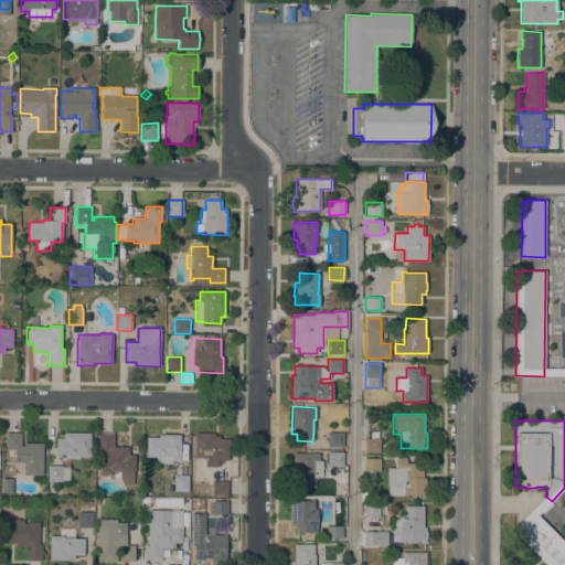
[(328,432),(343,433),(343,447),(328,447),(328,432)]
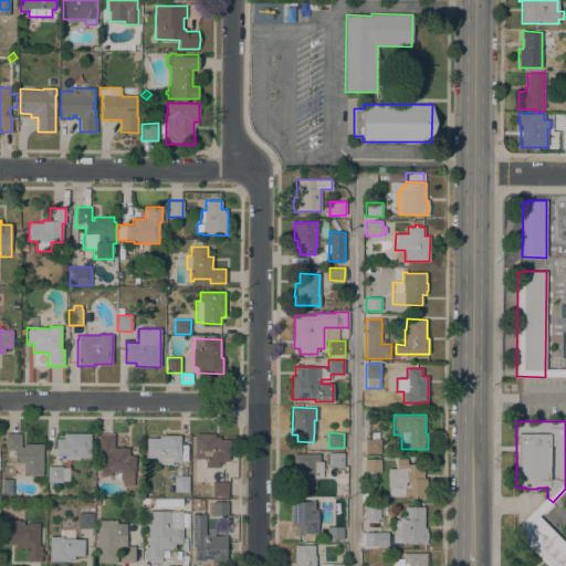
[(23,462),(13,462),(14,450),(6,450),(6,433),(21,433),(21,447),(23,447),(23,443),(43,443),(42,475),(23,475),(23,474),(23,462)]
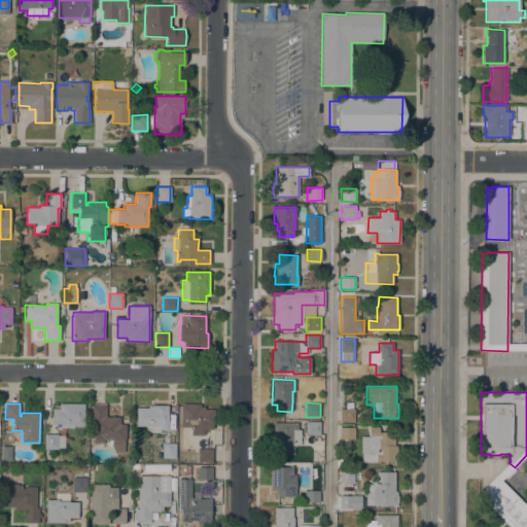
[(84,403),(84,426),(73,426),(73,427),(60,427),(60,424),(51,424),(51,409),(59,409),(59,403),(84,403)]
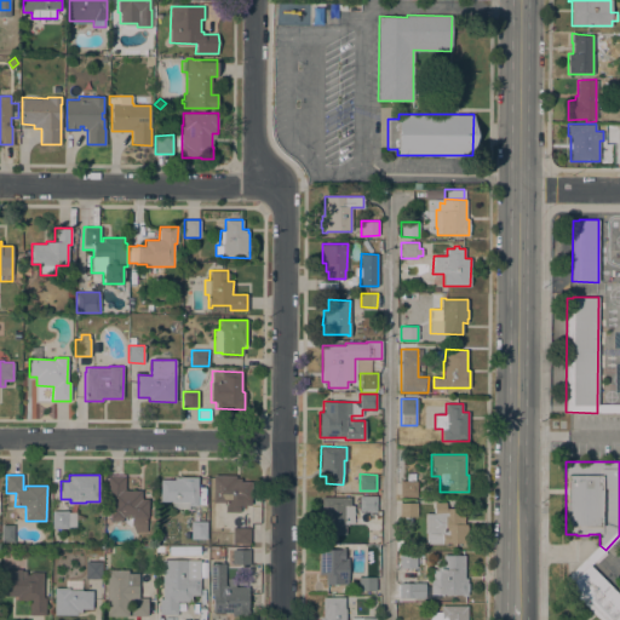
[(132,516),(122,516),(122,521),(110,521),(110,493),(108,493),(108,475),(125,476),(125,491),(142,491),(141,499),(148,499),(148,517),(147,517),(147,533),(135,532),(132,522),(132,516)]
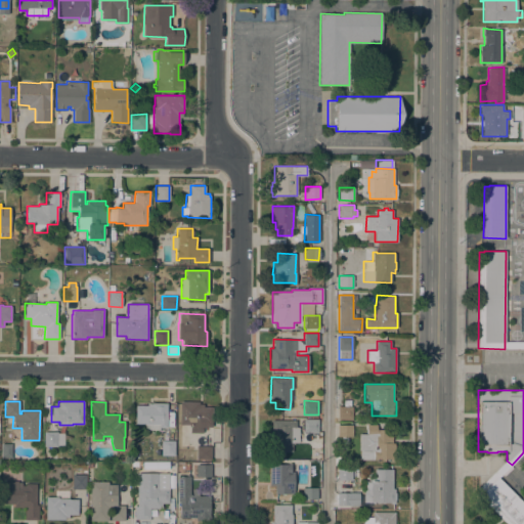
[(180,402),(199,402),(199,404),(203,404),(203,407),(212,407),(212,423),(207,422),(207,427),(203,427),(203,433),(190,433),(190,427),(189,427),(189,425),(180,425),(180,402)]
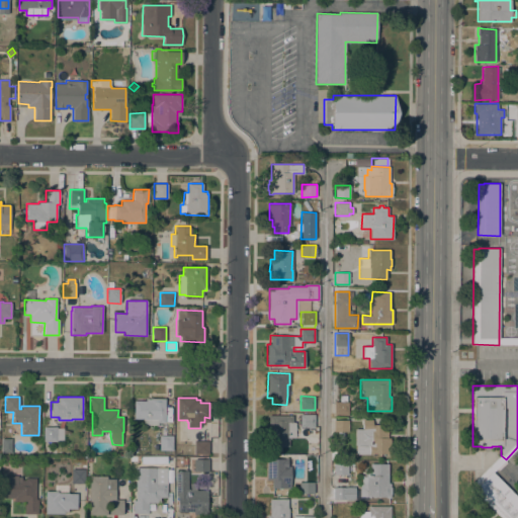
[(165,423),(158,423),(158,425),(144,425),(144,419),(134,419),(134,401),(146,401),(146,399),(151,399),(165,399),(165,423)]
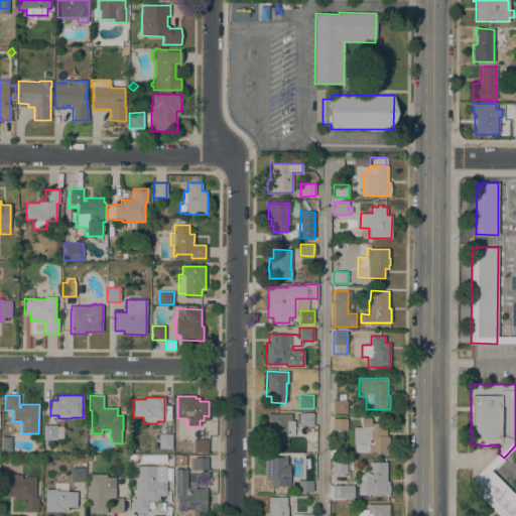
[(333,413),(333,400),(347,400),(347,413),(333,413)]
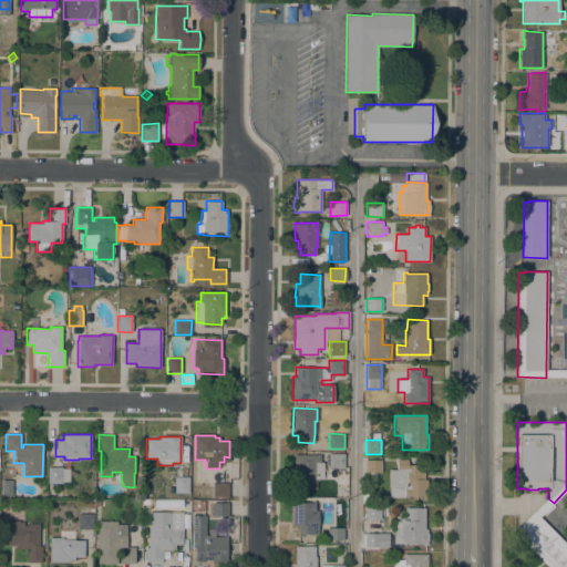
[(328,453),(344,453),(343,467),(328,467),(328,453)]
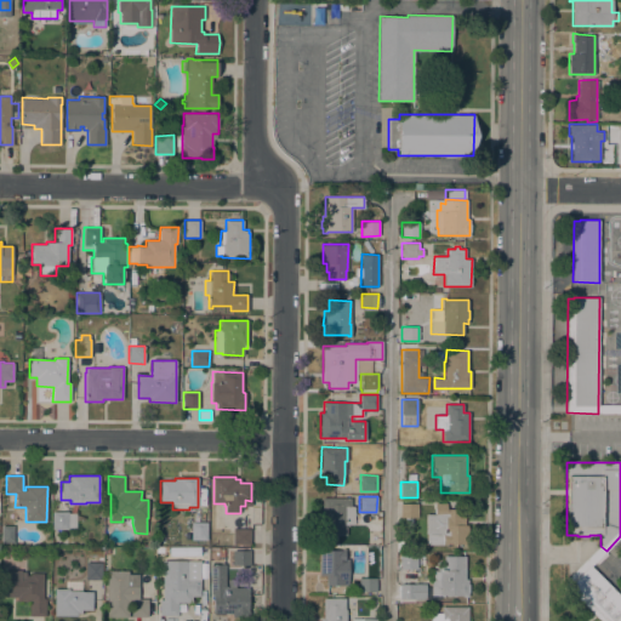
[(322,519),(322,497),(351,499),(351,506),(354,506),(354,514),(355,514),(355,523),(354,523),(354,525),(346,524),(346,536),(325,536),(325,519),(322,519)]
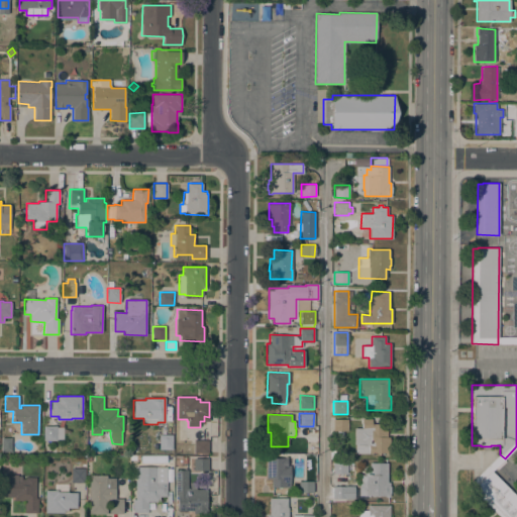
[(354,428),(362,428),(362,418),(372,419),(372,424),(385,424),(385,430),(387,430),(387,437),(390,437),(390,438),(390,450),(389,450),(389,453),(372,452),(372,453),(355,453),(355,444),(354,444),(354,428)]
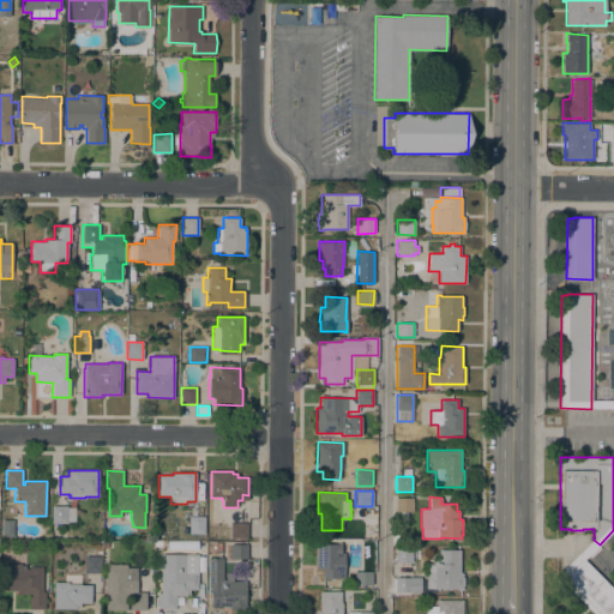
[(396,512),(396,498),(413,498),(413,512),(396,512)]
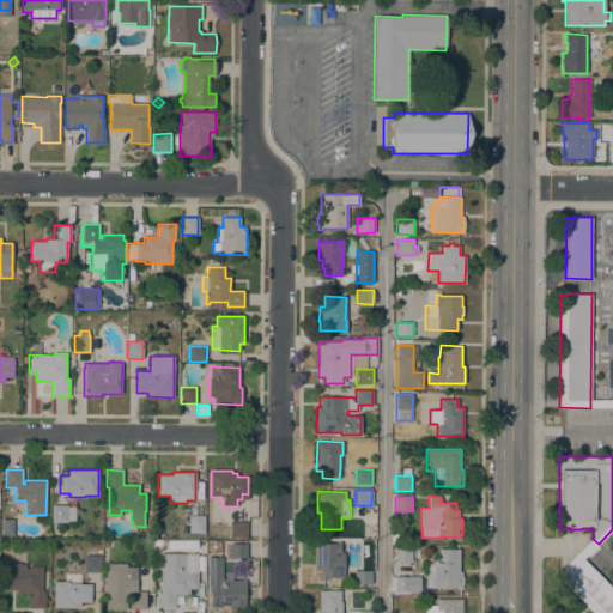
[(52,505),(67,505),(67,507),(74,507),(74,521),(67,521),(67,522),(52,522),(52,505)]
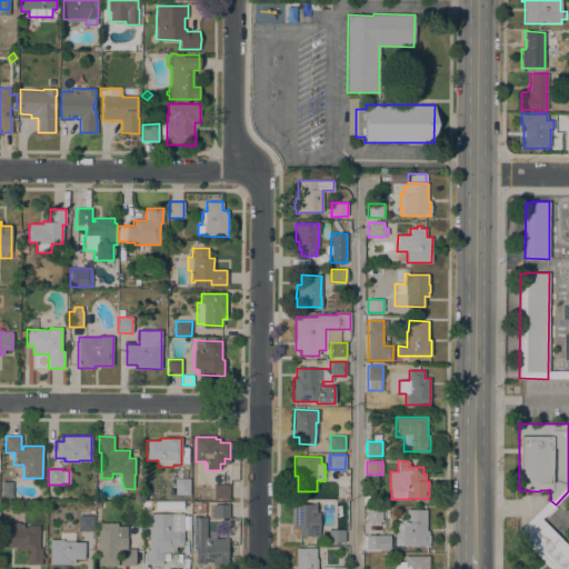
[(175,495),(175,478),(189,478),(189,495),(175,495)]
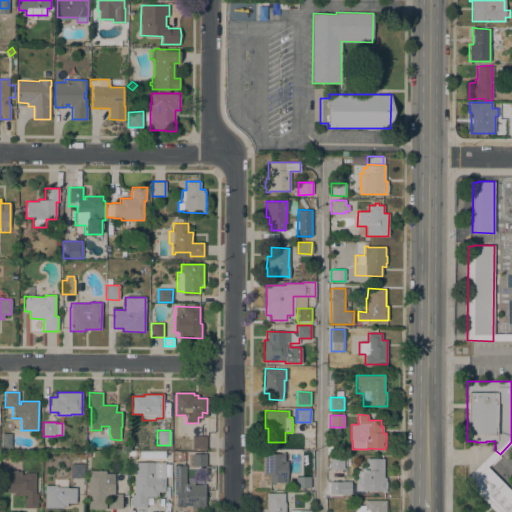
[(192,449),(192,436),(206,436),(206,449),(192,449)]
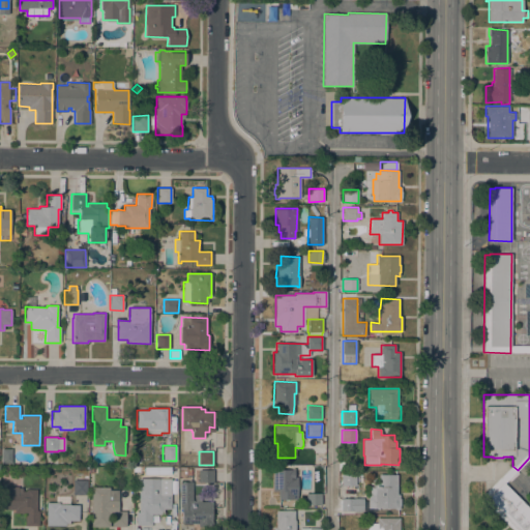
[(273,470),(288,470),(288,466),(294,466),(294,477),(297,477),(297,497),(294,497),(294,499),(277,499),(277,491),(272,491),(272,478),(273,478),(273,470)]
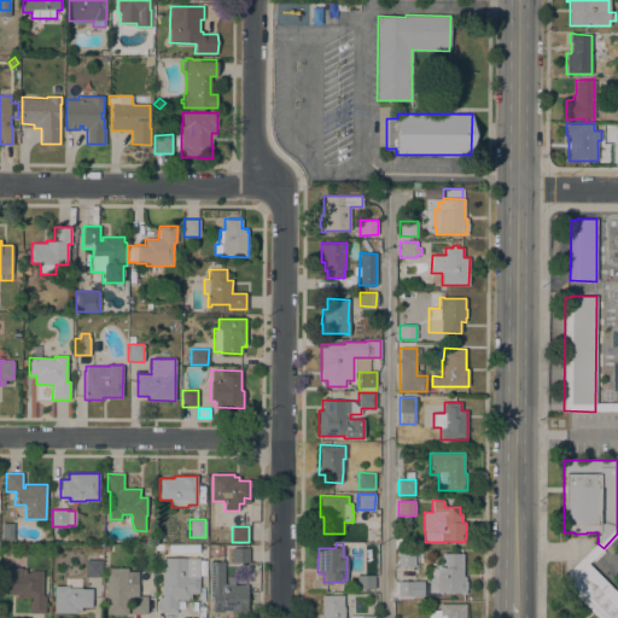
[(588,564),(617,594),(617,617),(598,617),(563,583),(563,577),(598,543),(604,548),(588,564)]
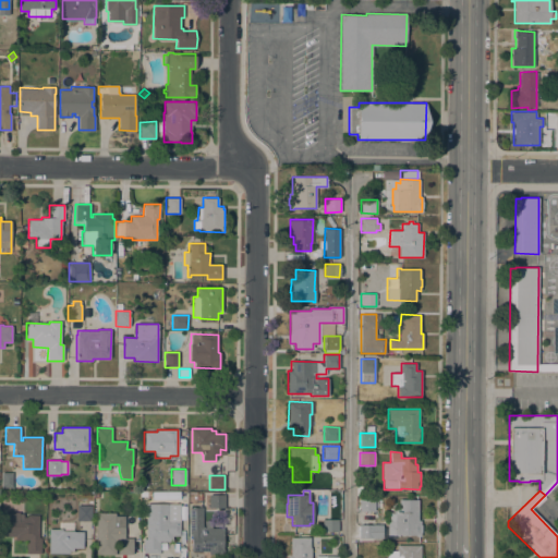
[(225,495),(225,508),(209,508),(209,495),(225,495)]
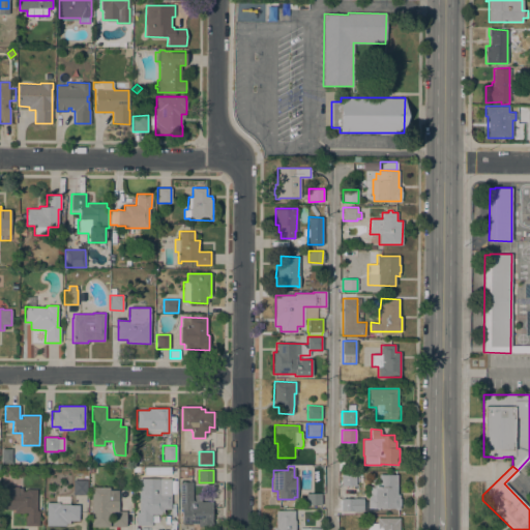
[(342,486),(342,473),(356,473),(356,486),(342,486)]
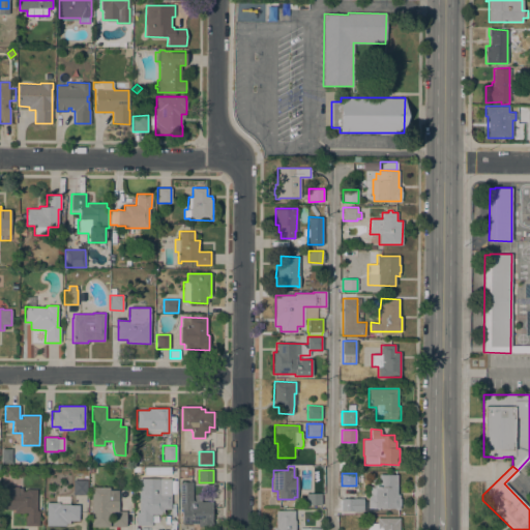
[(400,509),(394,509),(394,508),(388,508),(388,509),(385,509),(385,508),(384,508),(384,509),(381,509),(381,508),(367,508),(369,487),(379,487),(379,474),(398,474),(396,495),(400,495),(400,499),(400,505),(400,509)]
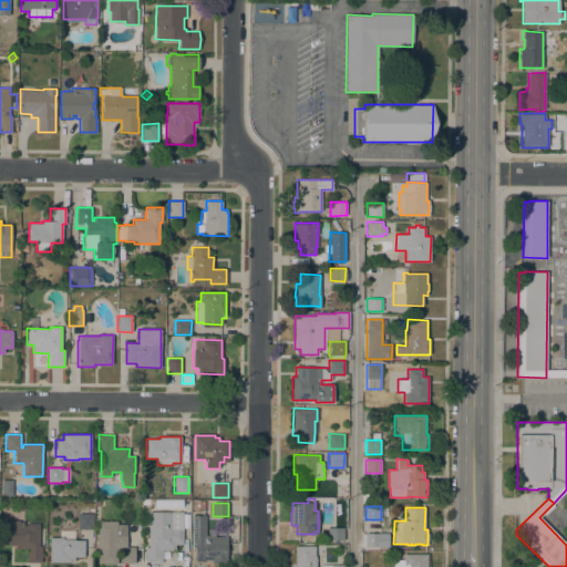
[(183,512),(183,545),(175,545),(175,549),(162,549),(162,563),(145,563),(145,548),(148,548),(148,512),(183,512)]
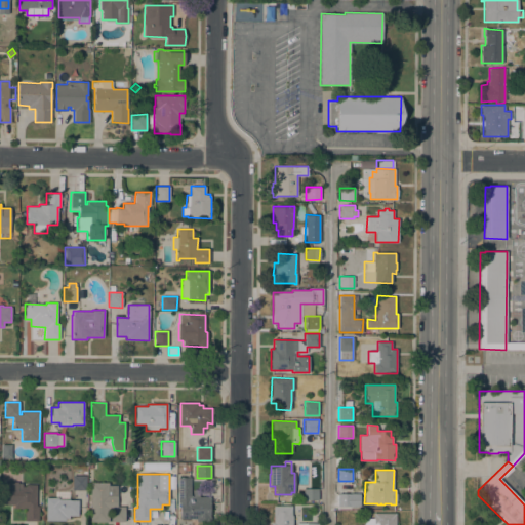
[(72,490),(73,476),(86,476),(86,490),(72,490)]
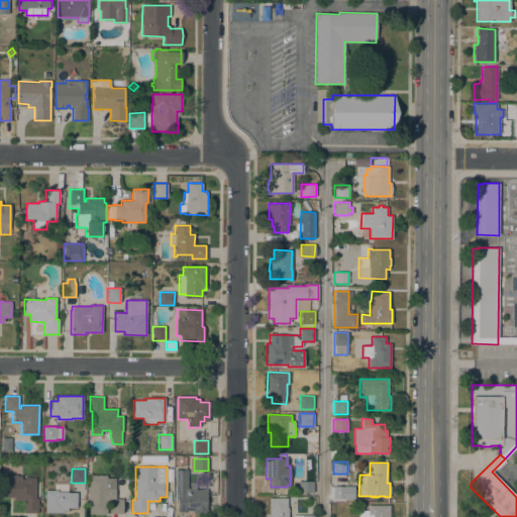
[(175,470),(188,470),(188,488),(189,488),(189,489),(190,489),(190,482),(196,482),(196,489),(207,489),(207,509),(208,509),(208,513),(204,513),(204,514),(197,514),(197,513),(193,513),(193,511),(177,511),(177,495),(175,495),(175,470)]
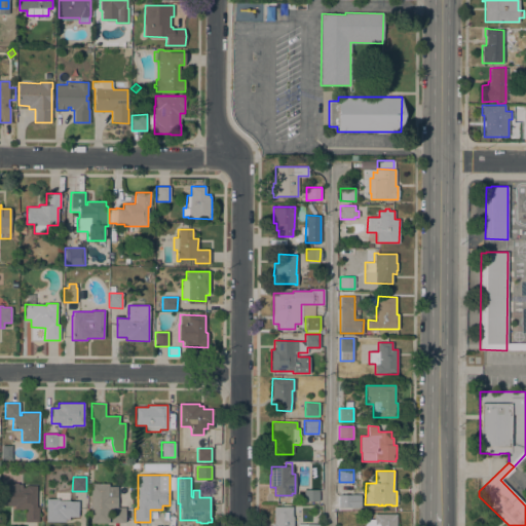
[(5,483),(17,483),(17,484),(22,484),(22,487),(26,487),(26,485),(36,485),(36,506),(39,506),(39,522),(25,522),(25,510),(14,510),(14,505),(5,505),(5,483)]
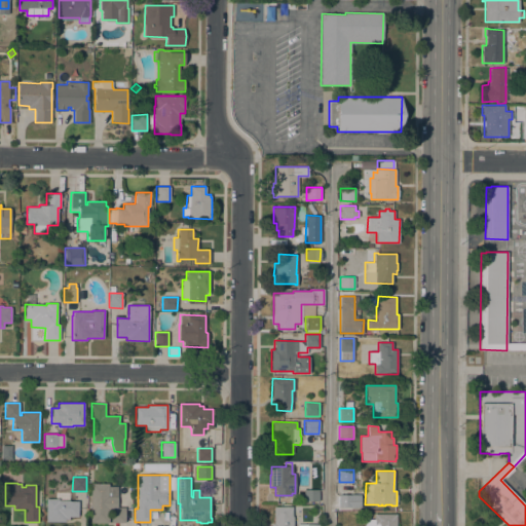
[(90,523),(90,484),(108,484),(108,486),(117,486),(117,504),(121,504),(121,508),(125,508),(125,522),(111,522),(111,514),(109,514),(108,523),(90,523)]
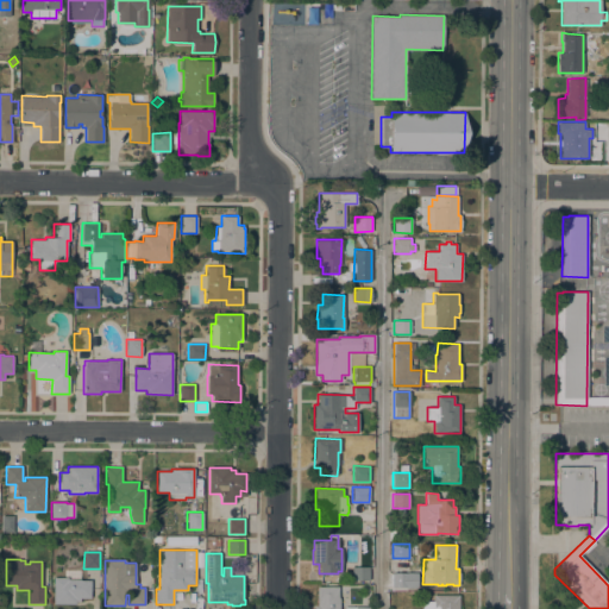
[(369,567),(369,581),(352,581),(352,566),(369,567)]
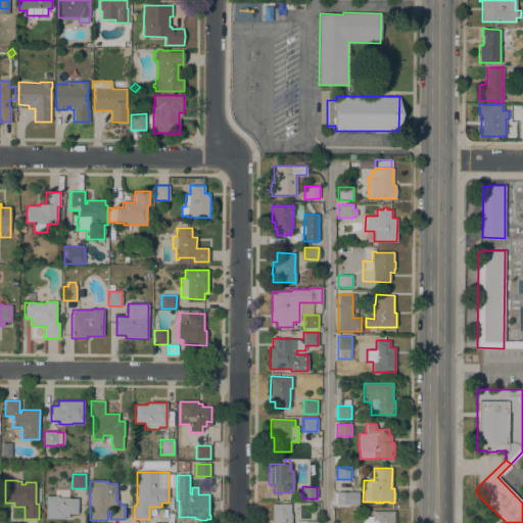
[(46,496),(56,495),(56,489),(68,489),(68,498),(78,498),(78,513),(68,513),(68,516),(64,516),(64,518),(46,519),(46,496)]
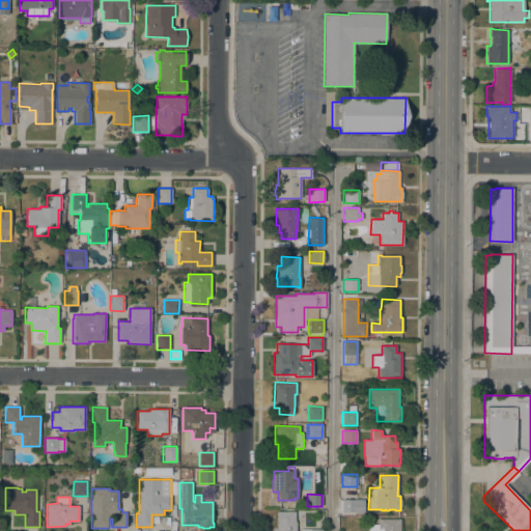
[(357,512),(341,512),(341,500),(357,499),(357,512)]
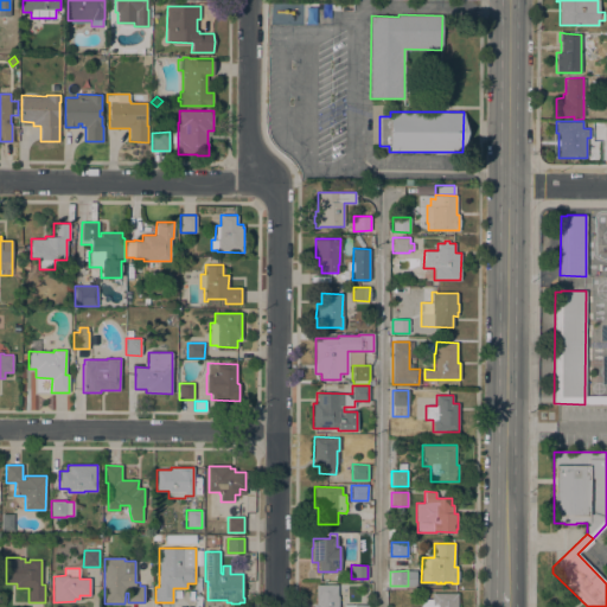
[(313,606),(313,604),(315,604),(315,585),(337,585),(337,595),(338,595),(338,606),(313,606)]
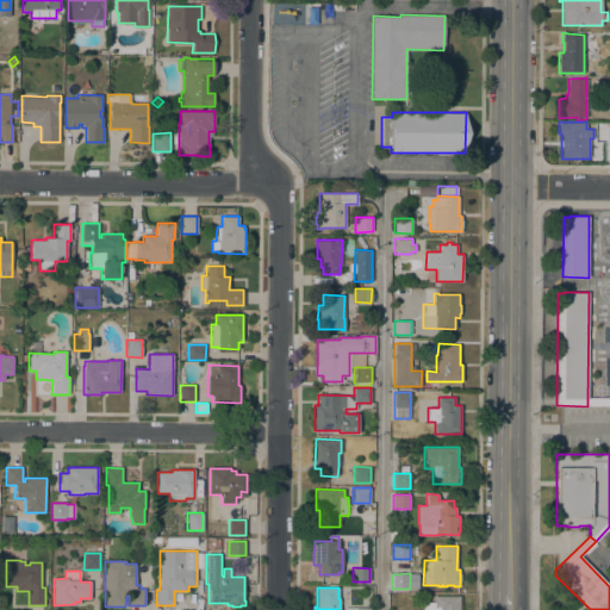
[(423,609),(423,602),(434,603),(434,596),(460,596),(460,609),(423,609)]
